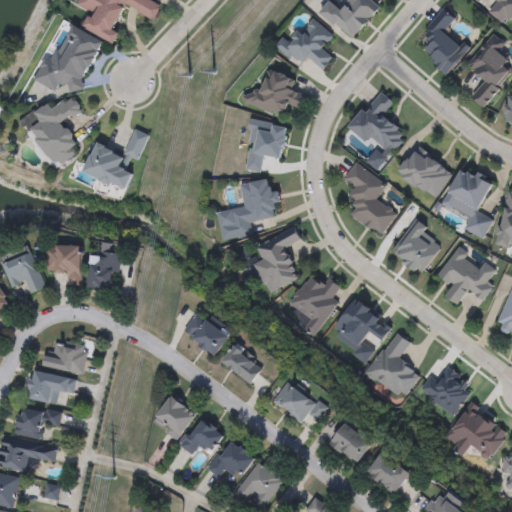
[(35,81),(46,56),(56,61),(72,25),(104,40),(80,93),(60,84),(57,91),(35,81)]
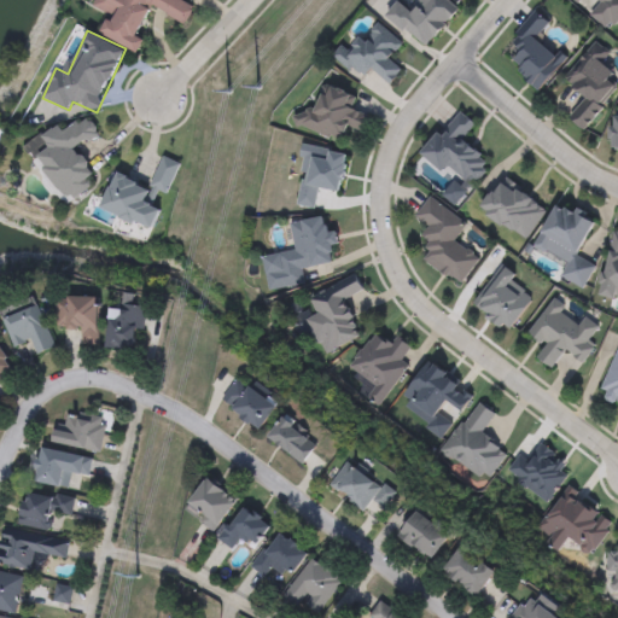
[(25,146),(59,121),(66,132),(87,116),(101,133),(80,150),(97,172),(89,176),(95,185),(70,204),(25,146)]
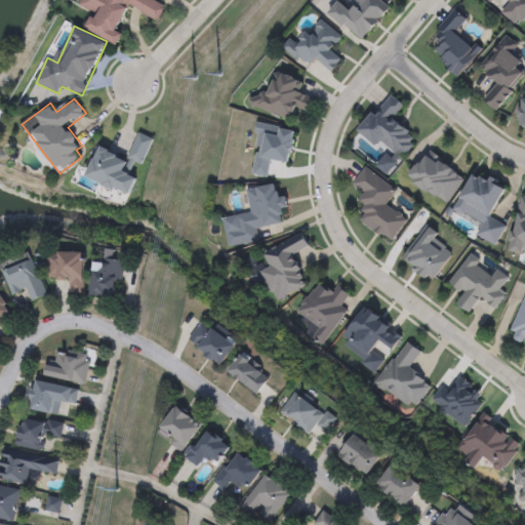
[(446,205),(408,179),(426,152),(465,177),(446,205)]
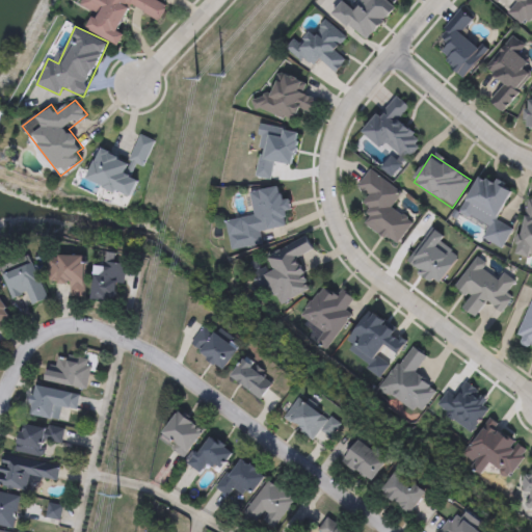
[(356,185),(369,168),(401,192),(391,207),(400,214),(403,214),(406,216),(407,219),(411,222),(396,243),(389,237),(388,238),(384,236),(384,237),(364,222),(369,215),(365,212),(369,207),(363,203),(368,194),(356,185)]
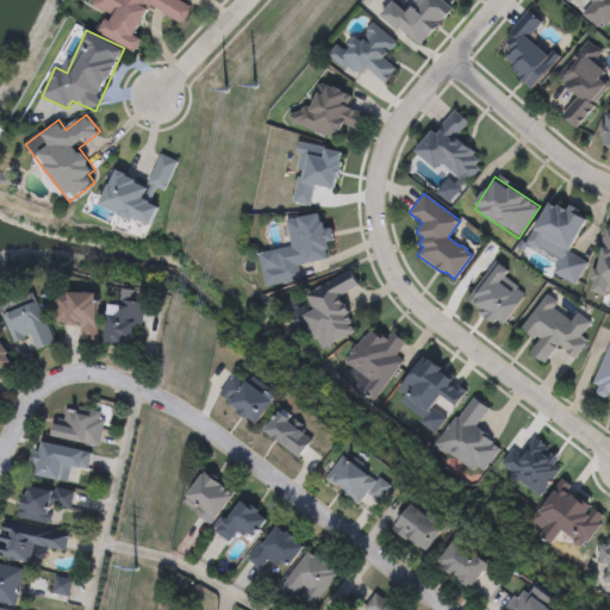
[(576,286),(553,275),(561,260),(529,243),(551,200),(587,218),(570,254),(586,262),(576,286)]
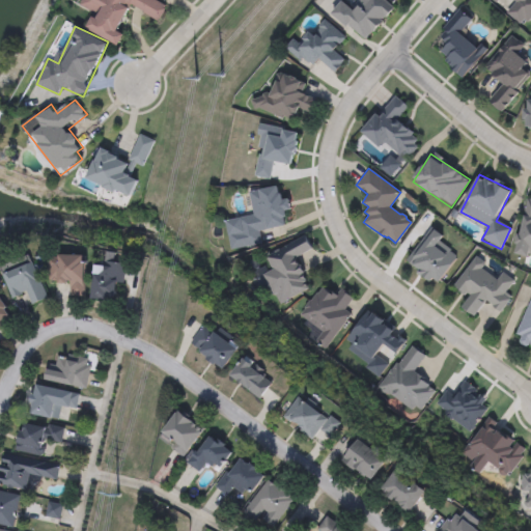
[(225,219),(231,249),(261,243),(259,230),(269,228),(284,224),(283,216),(285,216),(284,208),(290,207),(288,197),(282,198),(281,192),(278,193),(277,185),(259,188),(259,189),(249,191),(254,214),(225,219)]
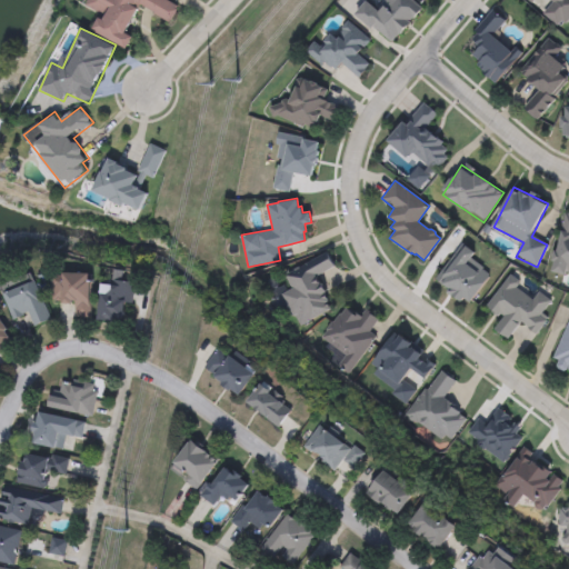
[(565,215),(568,215),(568,276),(552,272),(565,215)]
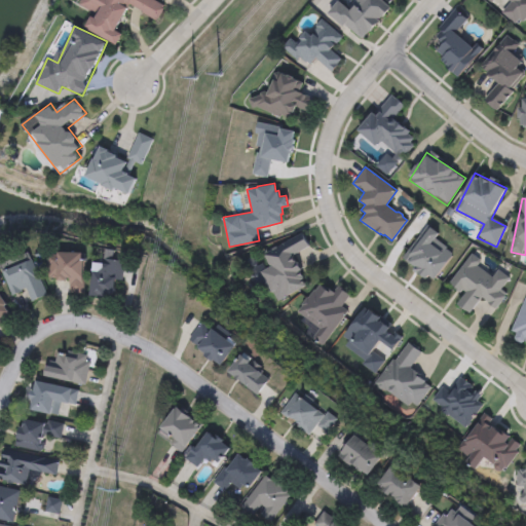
[(402,257),(415,265),(413,268),(415,271),(418,272),(425,277),(428,274),(434,278),(451,256),(451,253),(446,249),(445,249),(446,247),(435,238),(439,232),(430,226),(429,227),(427,225),(402,257)]
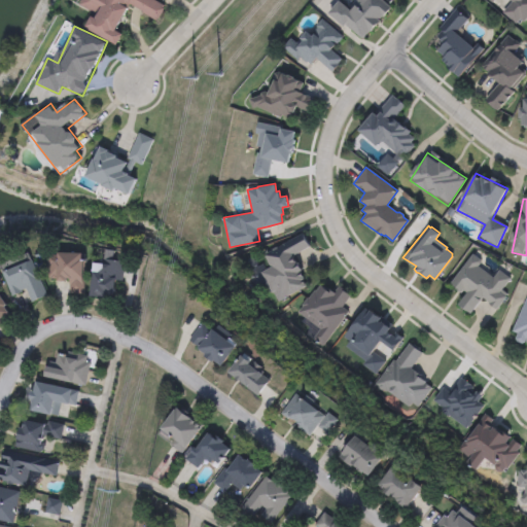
[(260,272),(270,267),(264,255),(302,233),(310,246),(292,255),(295,261),(296,260),(302,270),(300,271),(304,278),(302,280),(306,285),(278,302),(273,291),(272,291),(260,272)]
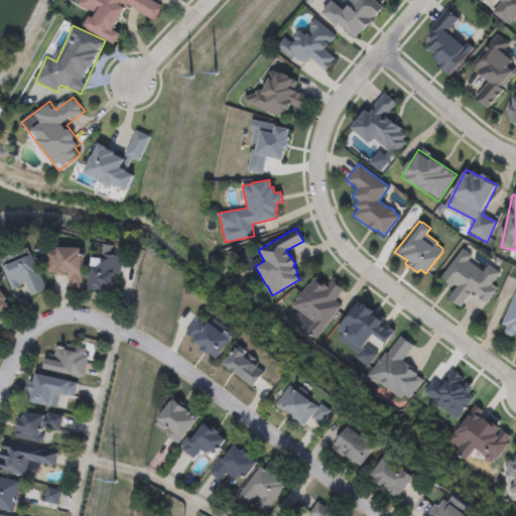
[(473,293),(462,308),(448,300),(457,289),(441,279),(464,247),(503,274),(485,301),(473,293)]
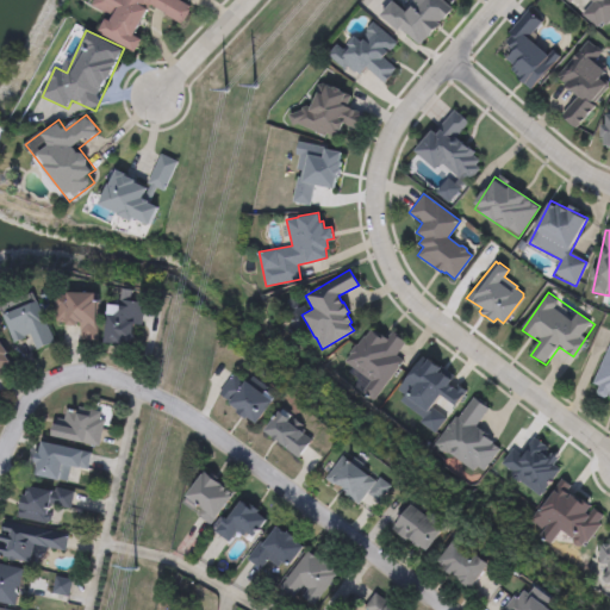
[(346,361),(371,381),(362,392),(373,399),(402,361),(394,355),(404,343),(392,334),(387,340),(380,334),(379,335),(371,329),(366,337),(363,336),(356,346),(355,344),(349,353),(350,354),(346,361)]
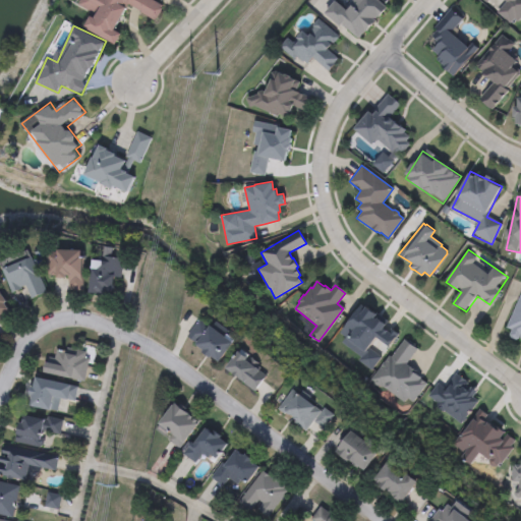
[(520,343),(506,338),(520,290),(520,343)]
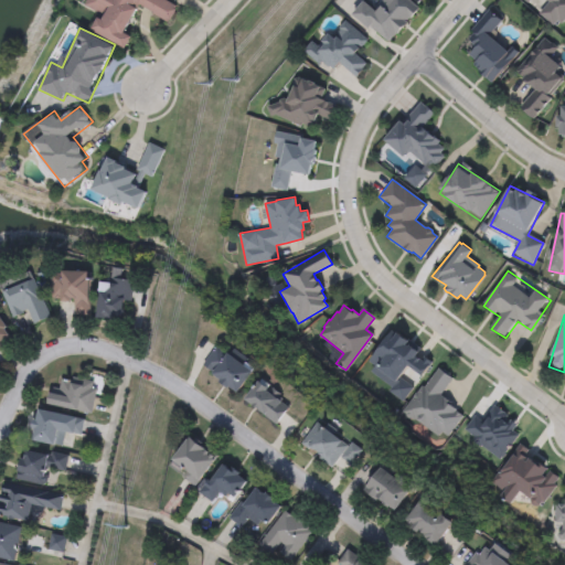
[(369,360),(391,331),(395,333),(397,331),(408,340),(409,340),(420,349),(415,355),(422,359),(424,355),(433,362),(402,401),(388,391),(391,387),(371,371),(375,365),(369,360)]
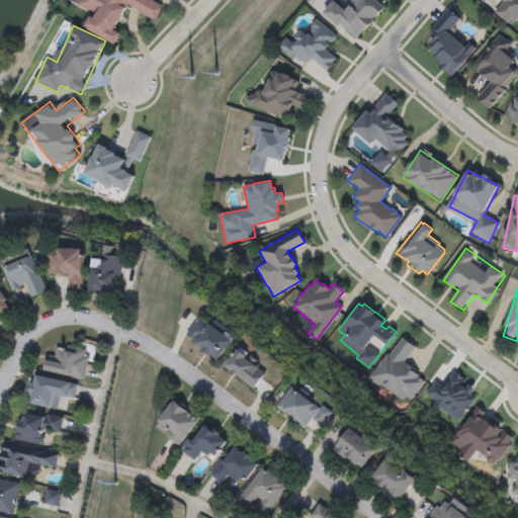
[(369,376),(378,364),(378,363),(381,360),(386,353),(389,355),(402,337),(406,339),(407,338),(413,342),(411,343),(414,346),(403,361),(408,364),(414,368),(413,370),(418,374),(417,376),(423,381),(410,400),(404,396),(402,400),(380,383),(379,385),(377,382),(374,383),(372,381),(371,379),(369,376)]
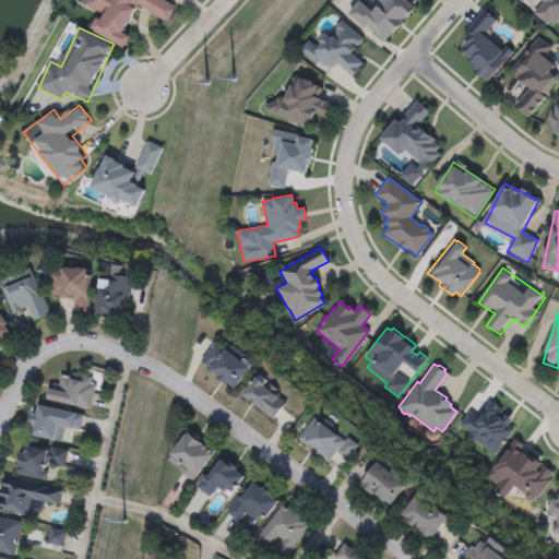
[(180,472),(192,480),(215,451),(203,441),(202,442),(198,439),(200,437),(194,432),(192,435),(187,431),(170,453),(186,465),(180,472)]
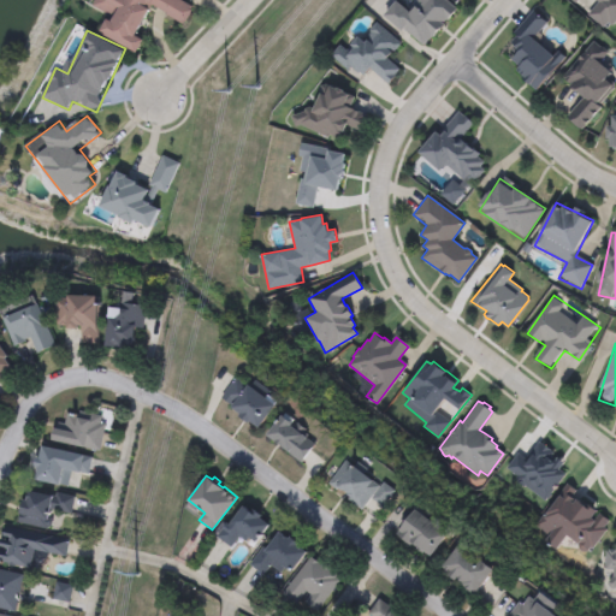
[(566,489),(611,523),(587,556),(568,540),(560,551),(533,531),(566,489)]
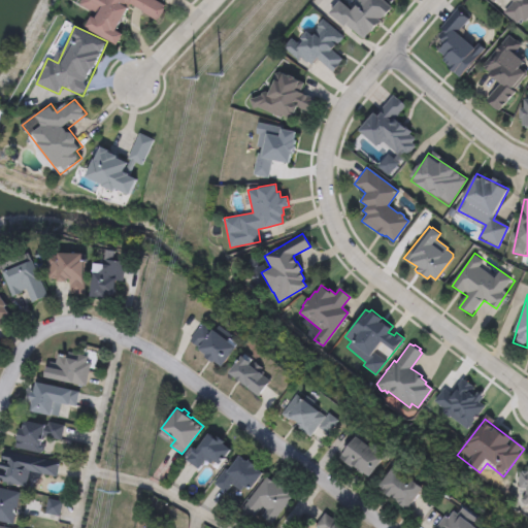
[(186,459),(197,468),(204,459),(210,463),(213,460),(219,464),(230,450),(222,443),(224,441),(218,436),(216,438),(208,433),(197,449),(194,448),(186,459)]
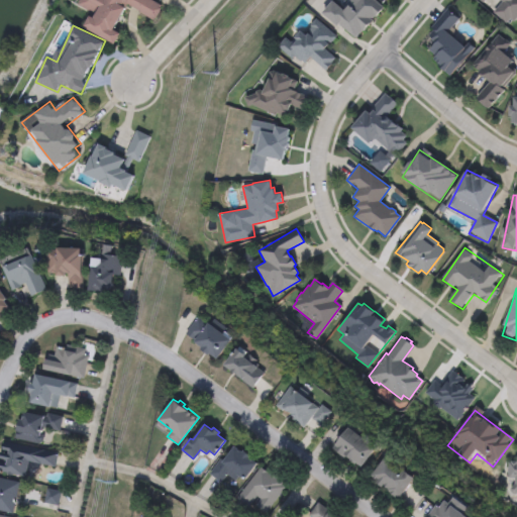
[(234,446),(239,450),(241,451),(243,449),(250,455),(248,456),(256,462),(244,480),(238,476),(235,481),(227,474),(220,483),(209,474),(220,458),(223,460),(234,446)]
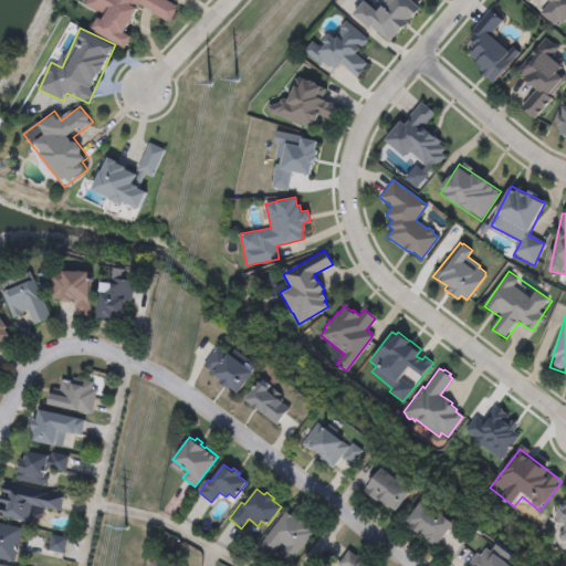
[(507,565),(468,565),(488,546),(507,565)]
